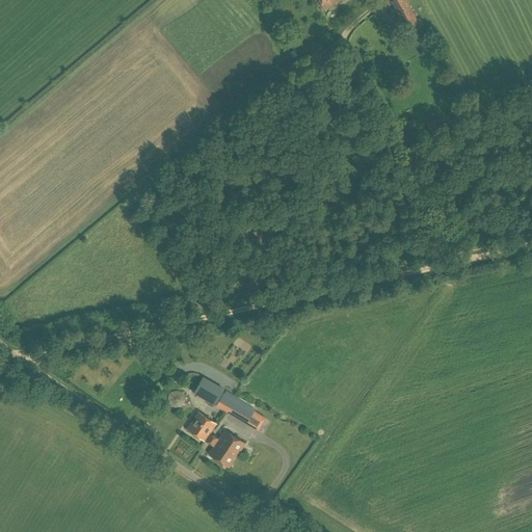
[(318,0),(324,9),(341,0),(318,0)]
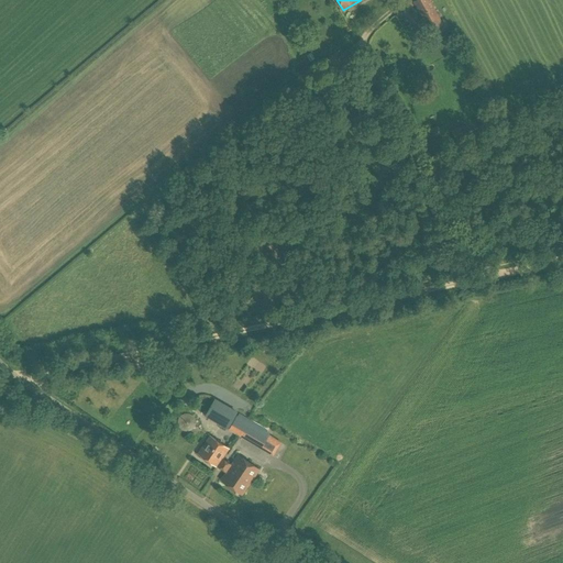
[(429,33),(443,25),(430,0),(416,0),(414,2),(429,33)]
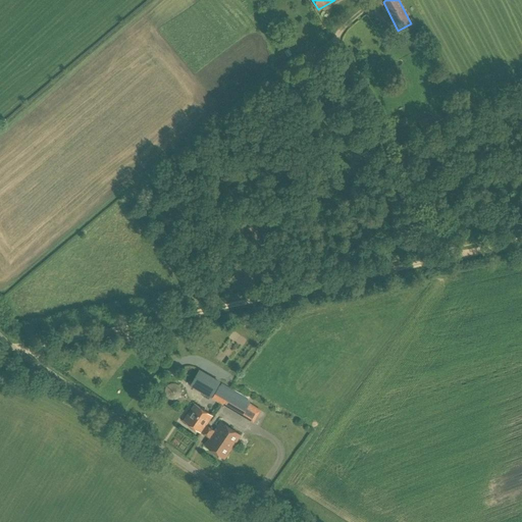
[(332,86),(327,74),(320,79),(329,99),(341,94),(335,84),(332,86)]
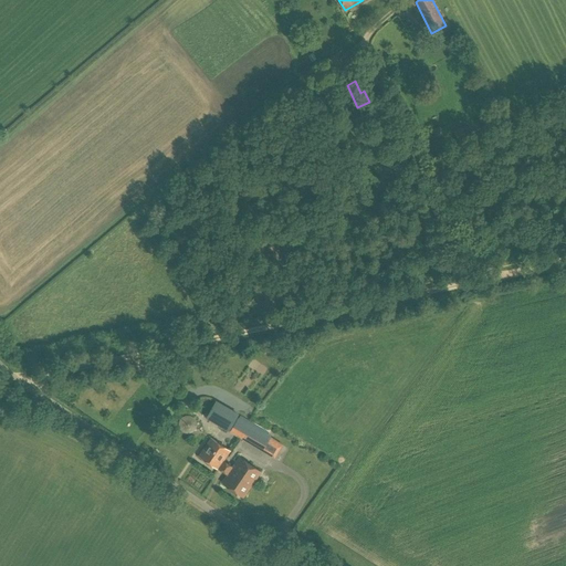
[(171,415),(176,409),(170,405),(166,410),(171,415)]
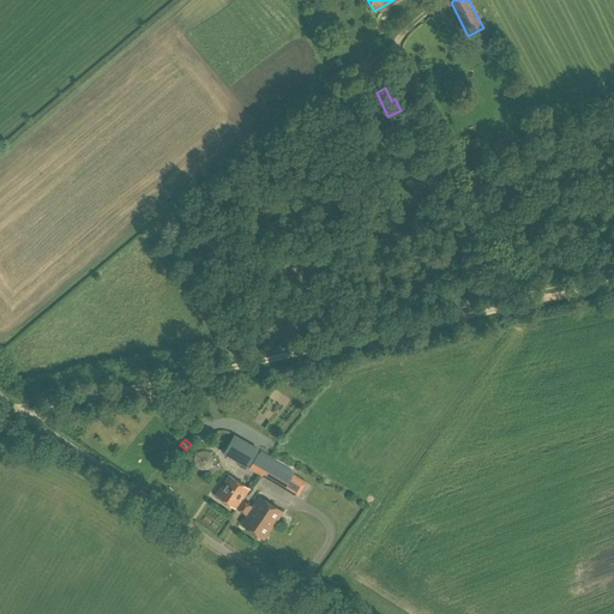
[(239,443),(230,453),(244,464),(252,453),(239,443)]
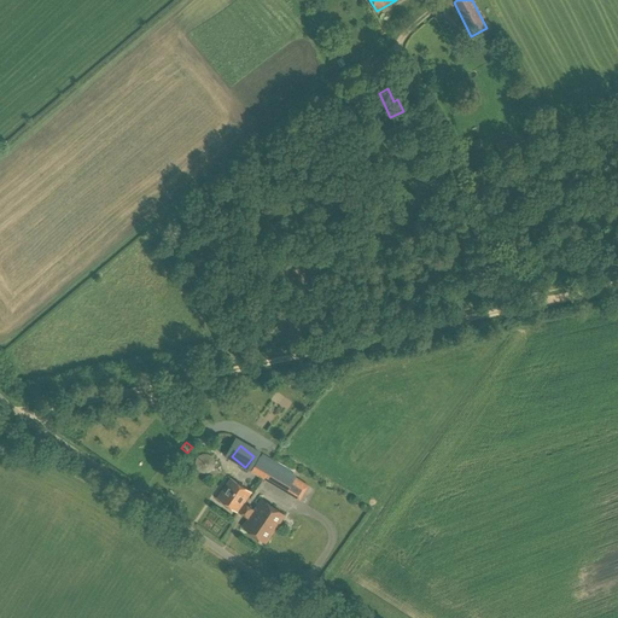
[(214,464),(213,459),(211,458),(210,455),(207,454),(203,453),(199,454),(198,455),(196,456),(194,460),(193,464),(194,467),(197,471),(199,473),(203,473),(208,473),(210,471),(213,467),(214,464)]
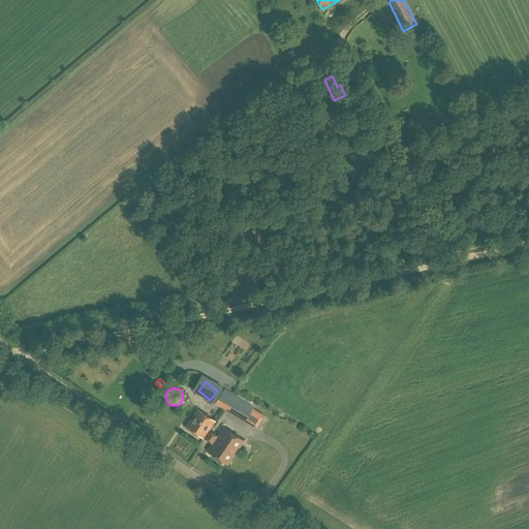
[(215,403),(225,409),(246,421),(253,408),(250,406),(251,403),(224,389),(223,391),(222,390),(215,403)]
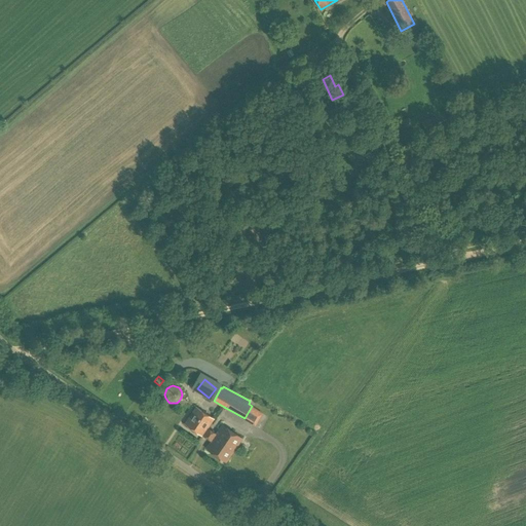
[(202,436),(208,428),(214,419),(196,407),(185,424),(202,437),(202,436)]
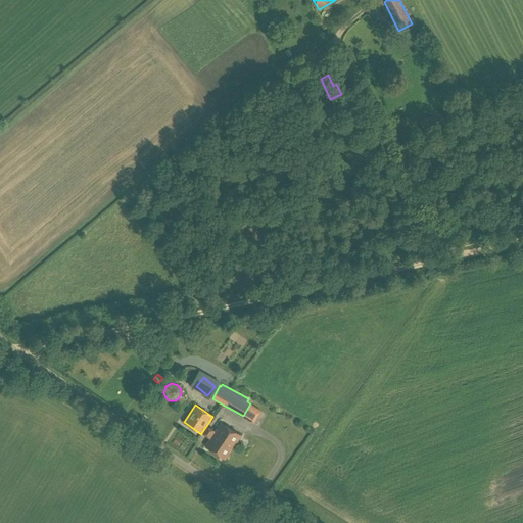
[(206,426),(201,433),(210,439),(207,442),(207,443),(205,446),(225,460),(241,436),(222,423),(215,432),(206,426)]
